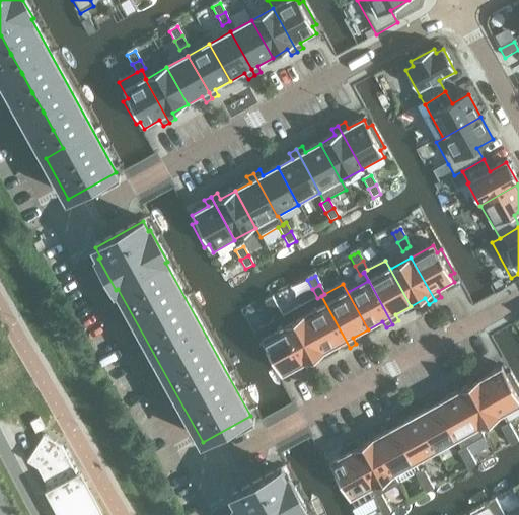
[(321,296),(317,298),(300,307),(325,354),(341,345),(344,351),(350,348),(321,296)]
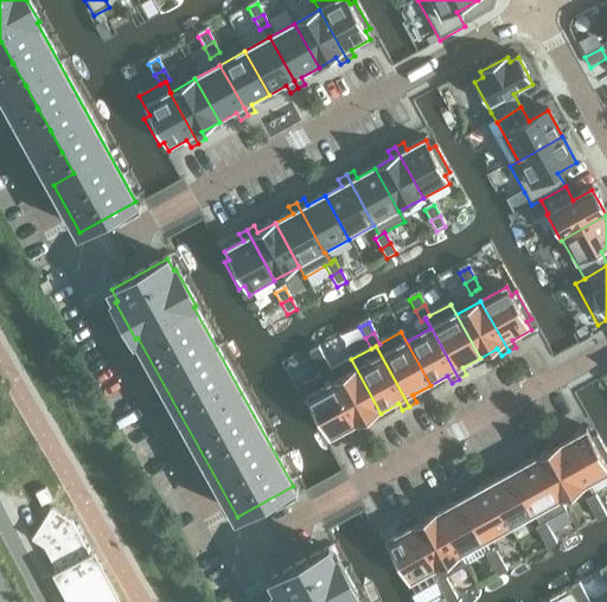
[(325,360),(319,350),(314,352),(310,354),(315,365),(325,360)]
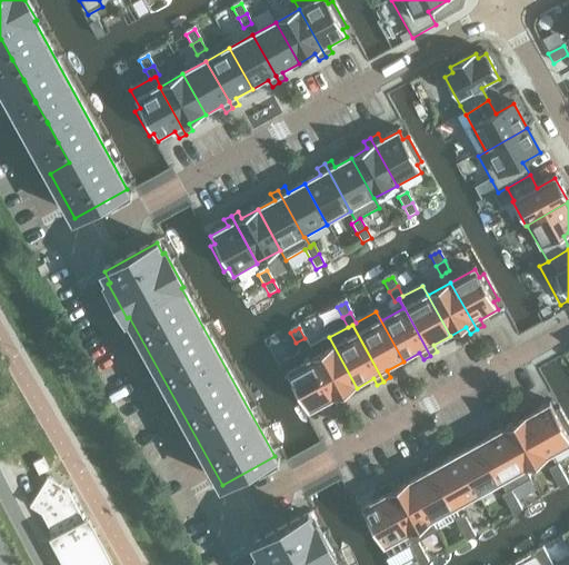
[(310,348),(306,350),(310,359),(337,407),(343,404),(340,397),(357,388),(329,337),(310,348)]
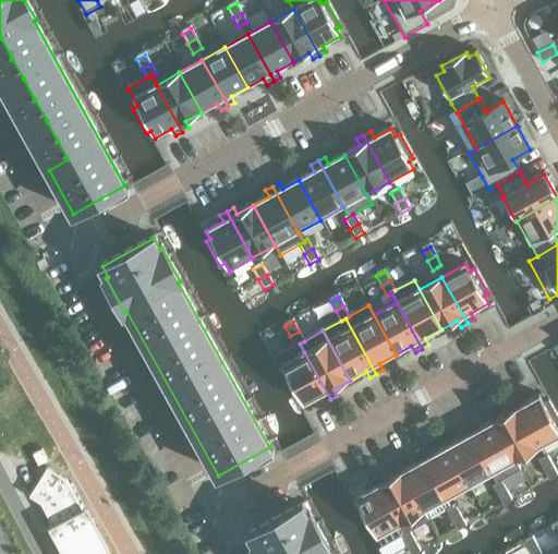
[(304,341),(299,332),(290,336),(295,346),(300,344),(304,341)]
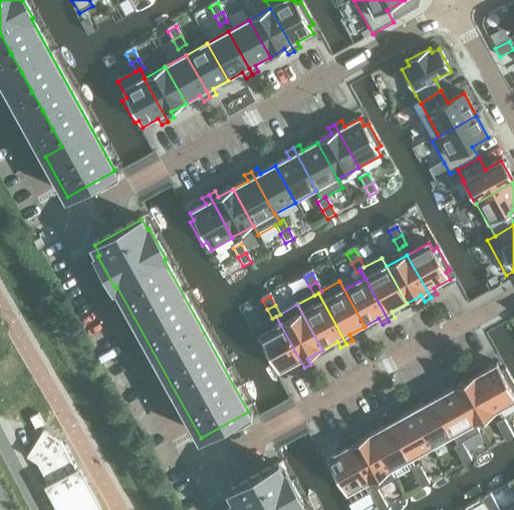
[(272,318),(254,328),(259,336),(262,343),(258,346),(271,368),(275,366),(279,373),(294,365),(298,371),(304,367),(280,324),(276,316),(272,318)]
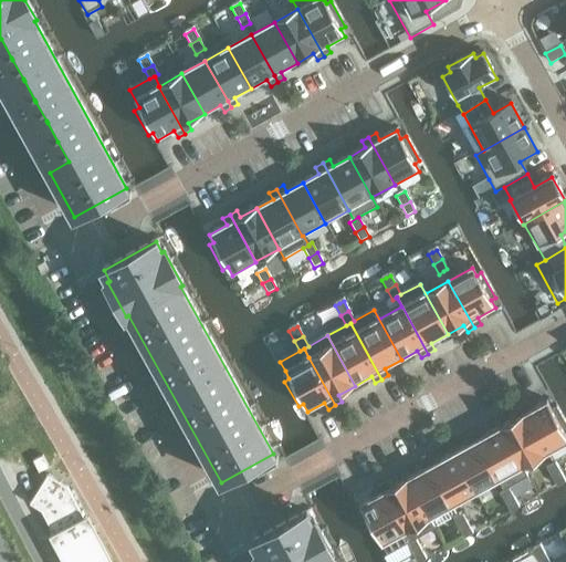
[(530,412),(526,405),(519,409),(545,456),(565,444),(565,436),(565,435),(565,434),(565,425),(556,407),(551,409),(546,402),(530,412)]
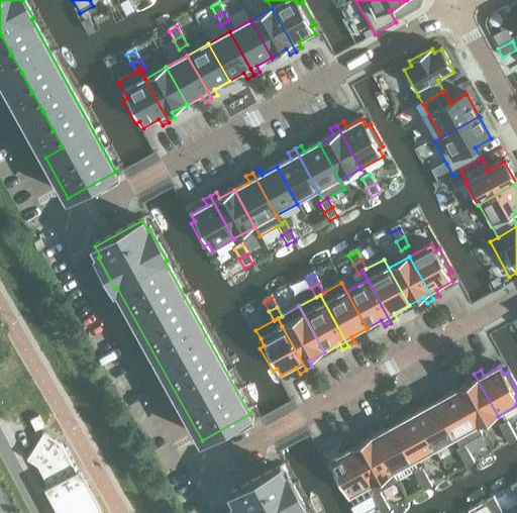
[(498,416),(474,374),(468,377),(471,383),(456,391),(482,436),(478,427),(498,416)]
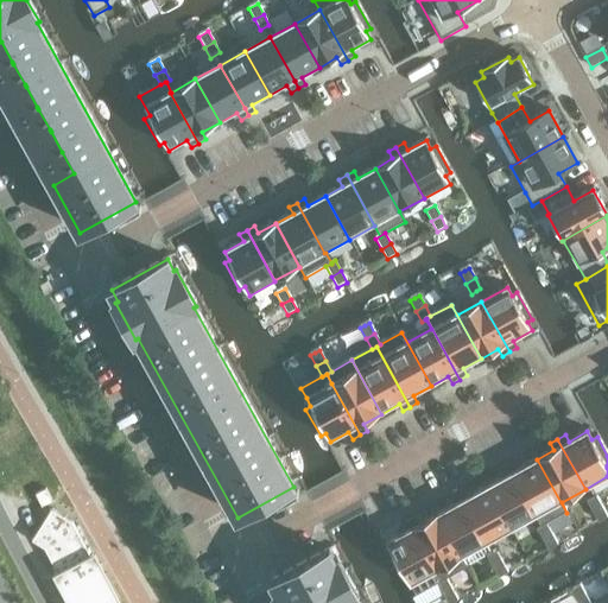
[(567,513),(537,459),(519,469),(515,462),(507,467),(542,527),(546,525),(567,513)]
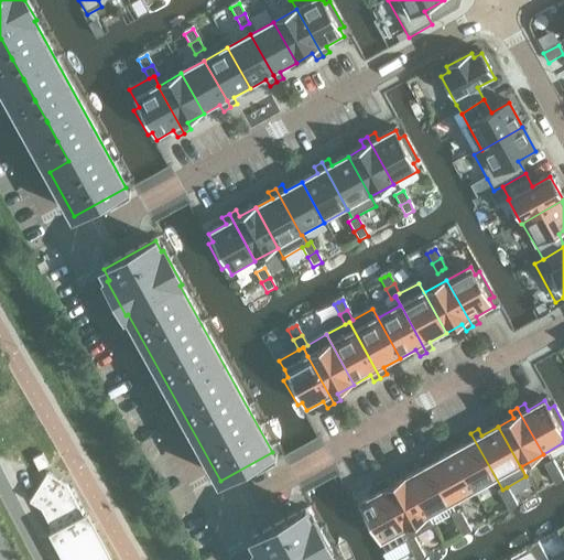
[(502,490),(470,433),(464,437),(467,443),(452,452),(474,493),(497,481),(501,490),(502,490)]
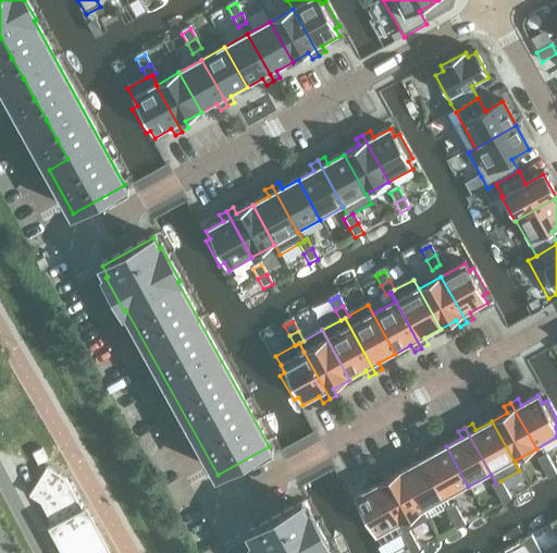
[(468,487),(446,446),(430,455),(426,450),(419,453),(445,500),(468,487)]
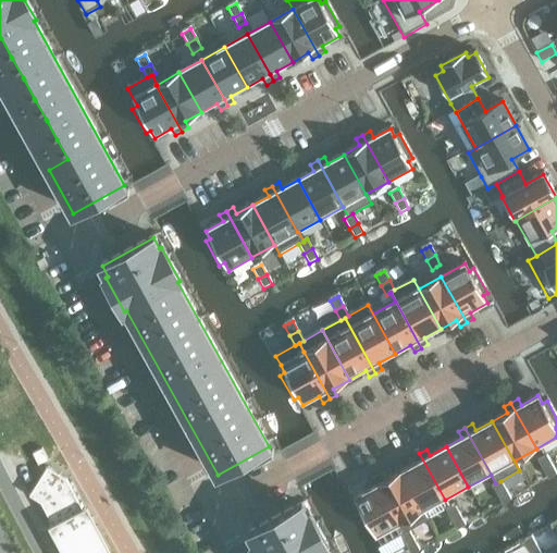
[(445,500),(419,453),(412,457),(416,464),(400,472),(428,521),(423,512),(445,500)]
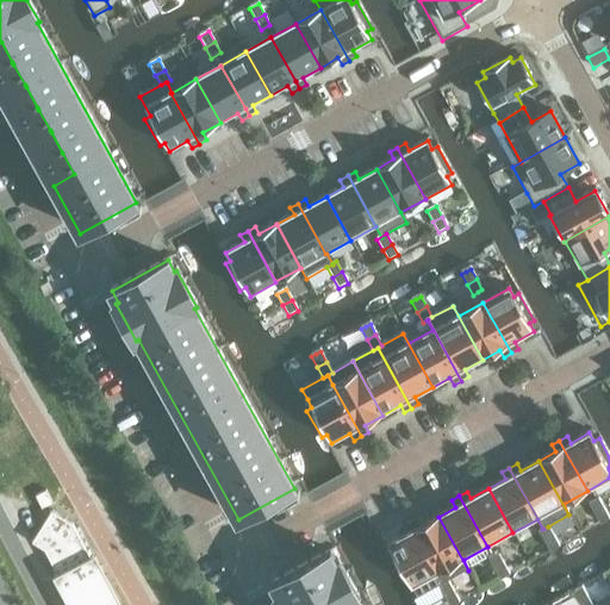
[(593,501),(589,504),(595,515),(604,510),(598,499),(593,501)]
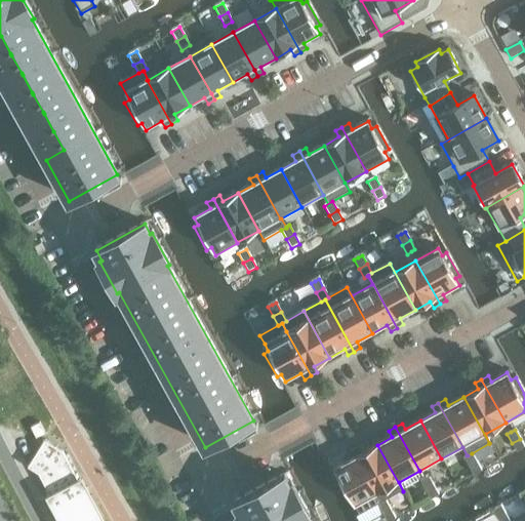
[(520,439),(512,443),(517,452),(521,449),(524,447),(520,439)]
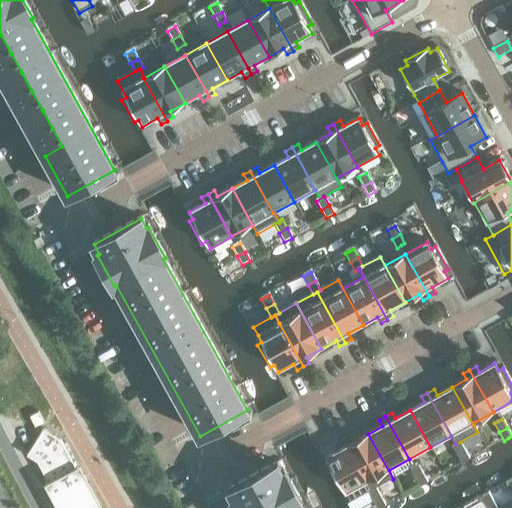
[(50,486),(77,472),(61,441),(43,431),(27,457),(37,463),(50,486)]
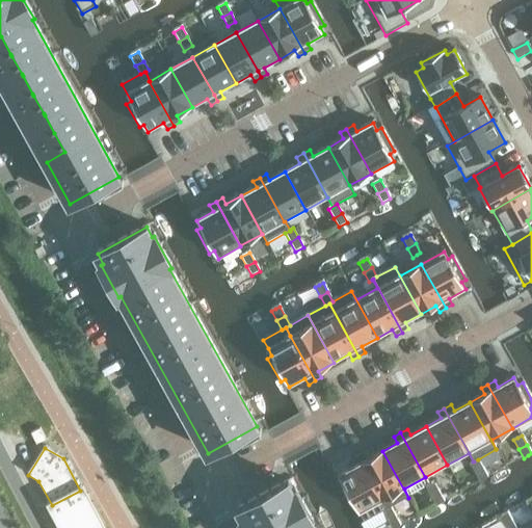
[(408,498),(382,451),(367,459),(364,453),(356,456),(387,510),(391,507),(408,498)]
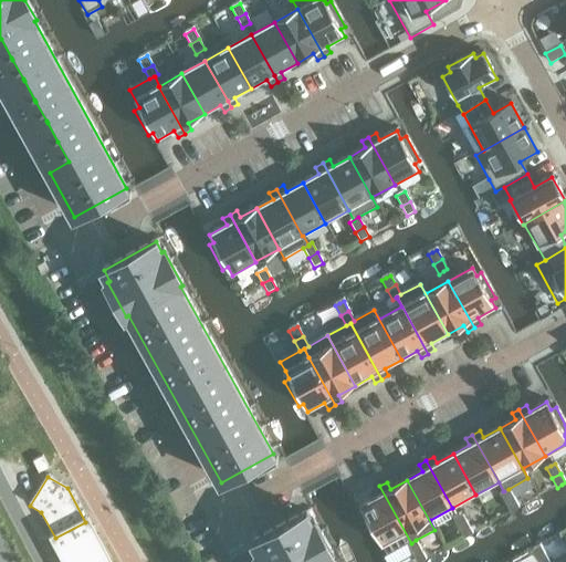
[(411,543),(379,486),(373,490),(376,497),(359,506),(364,513),(359,517),(373,541),(377,539),(381,547),(383,547),(387,557),(407,545),(411,543)]
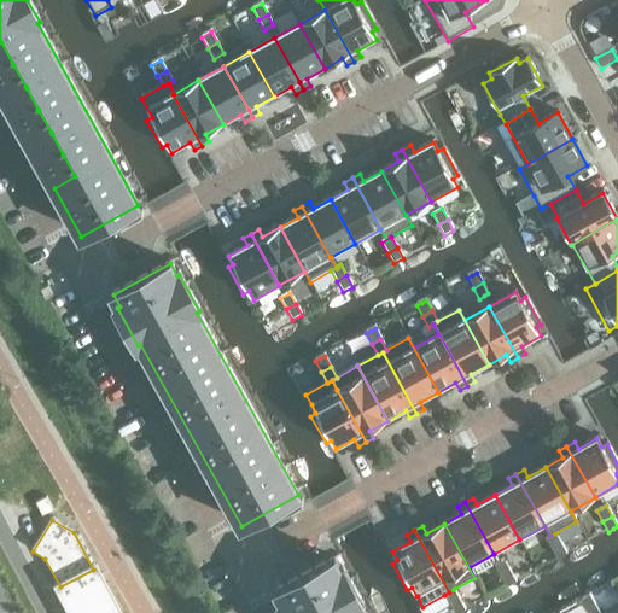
[(549,536),(546,538),(552,549),(561,544),(555,533),(551,536),(549,536)]
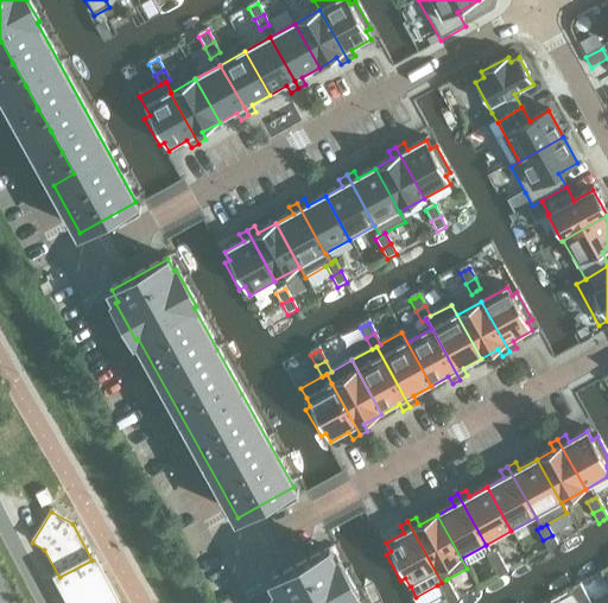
[(552,535),(543,540),(549,551),(553,548),(557,546),(552,535)]
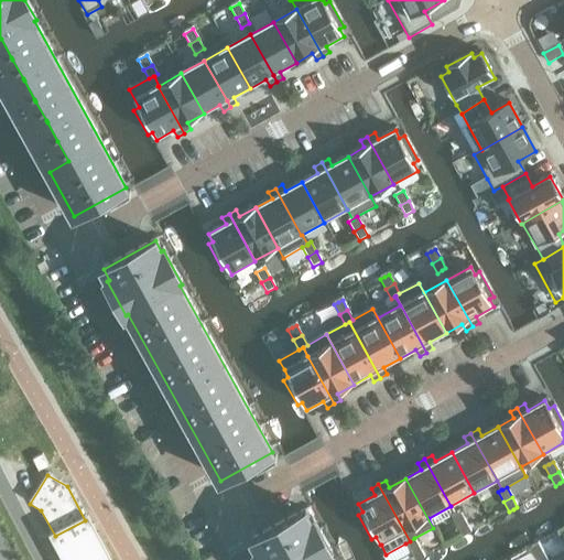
[(259,550),(257,551),(261,559),(332,559),(329,556),(332,555),(313,520),(311,521),(305,512),(253,540),(259,550)]
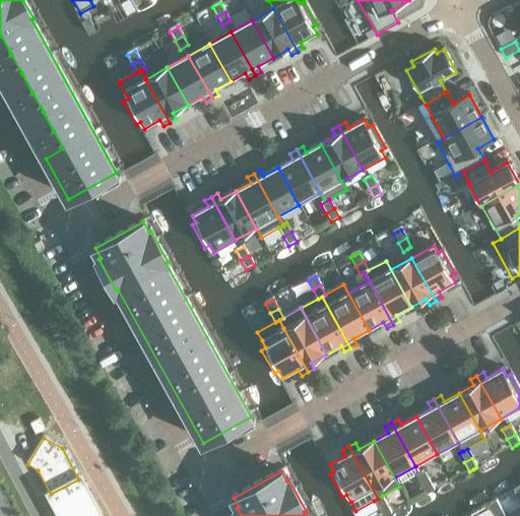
[(104,515),(81,472),(45,492),(55,511),(57,515),(104,515)]
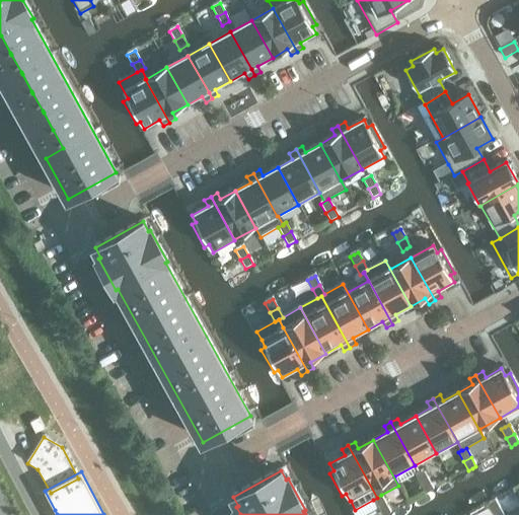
[(420,473),(416,475),(421,485),(429,481),(424,471),(420,473)]
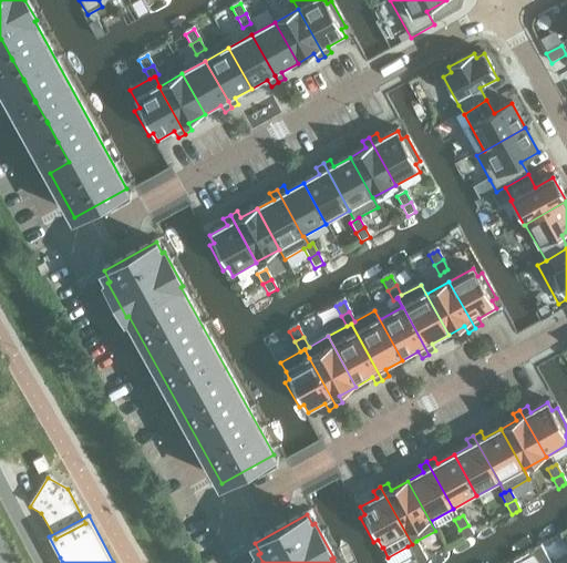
[(468,525),(460,530),(465,540),(470,538),(473,535),(468,525)]
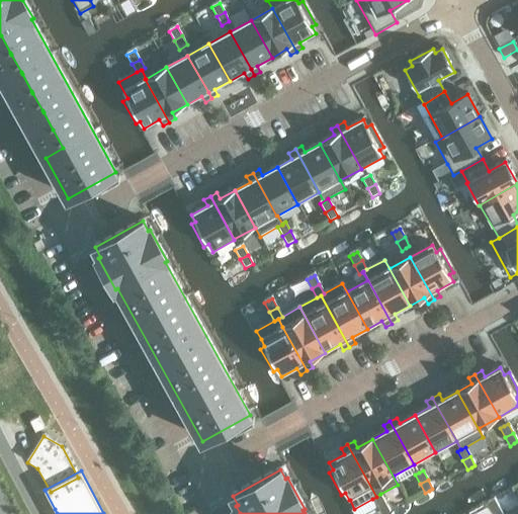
[(376,497),(372,499),(377,508),(385,503),(380,494),(376,497)]
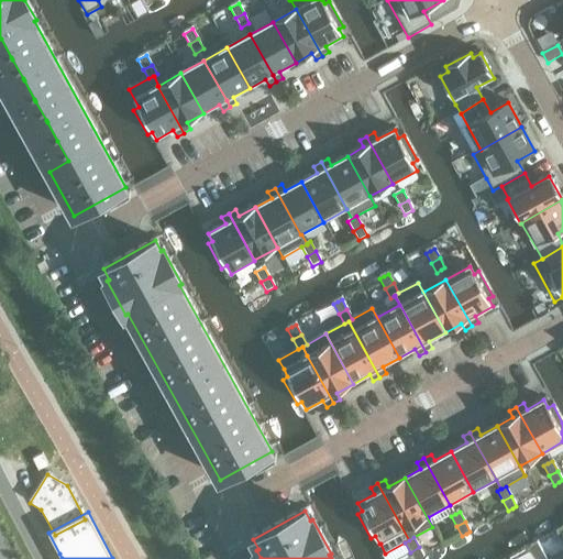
[(533,546),(529,548),(534,558),(542,554),(537,544),(533,546)]
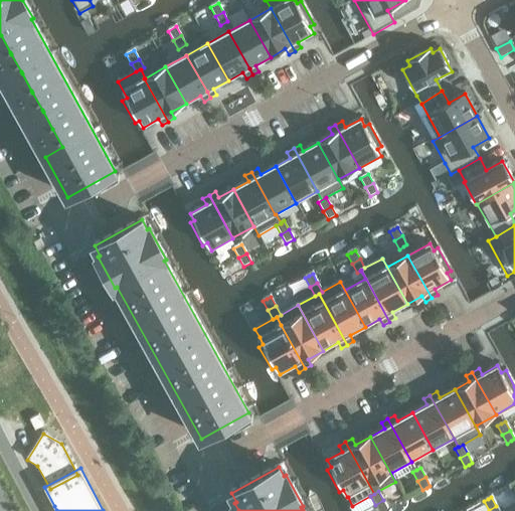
[(383,500),(375,505),(378,510),(386,510),(387,509),(383,500)]
